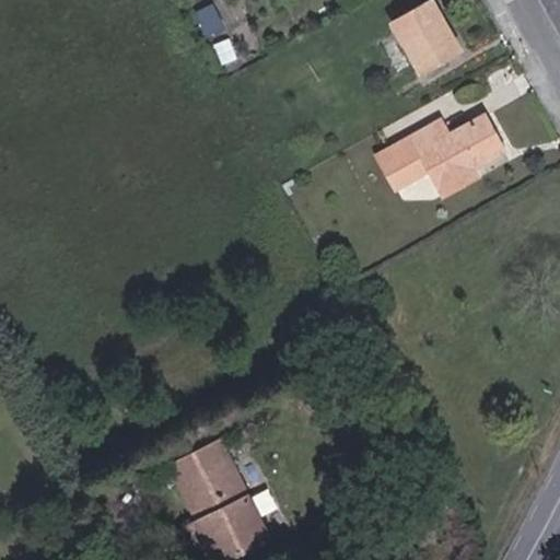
[(464,50),(433,0),(424,0),(392,20),(421,73),(464,50)]
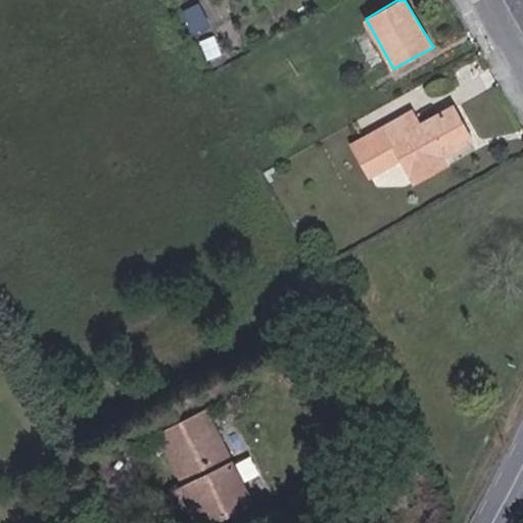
[(354,144),(364,162),(395,145),(402,157),(415,181),(445,163),(441,154),(470,138),(453,107),(420,126),(413,111),(354,144)]
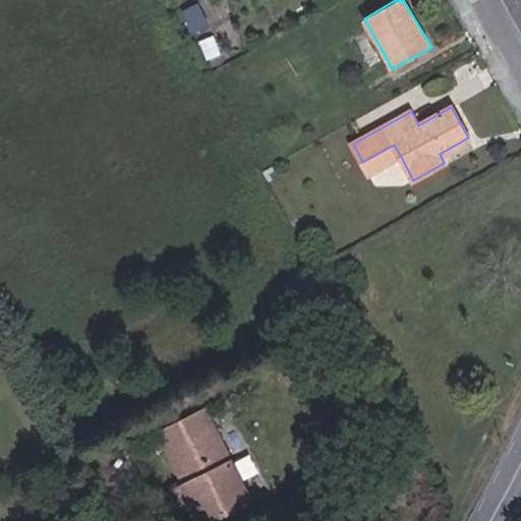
[(394,145),(362,162),(369,174),(401,157),(394,145)]
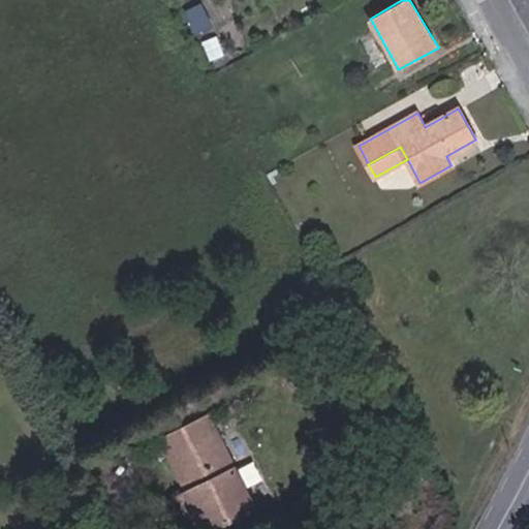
[(192,510),(201,528),(213,528),(256,507),(209,414),(161,438),(187,489),(197,506),(192,510)]
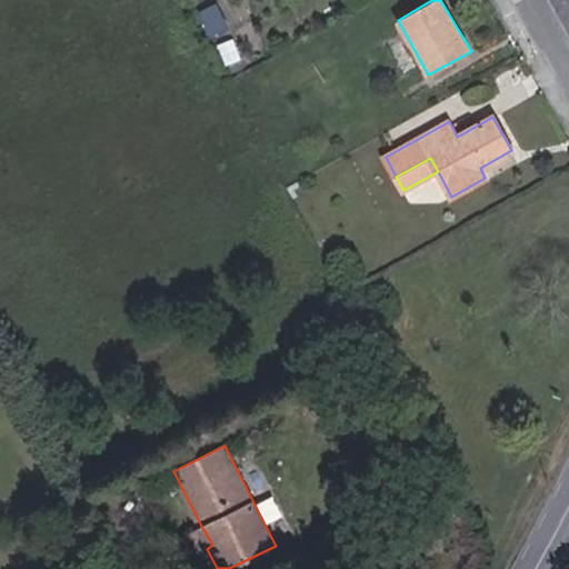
[(208,568),(217,568),(207,549),(212,545),(201,526),(190,531),(208,568)]
